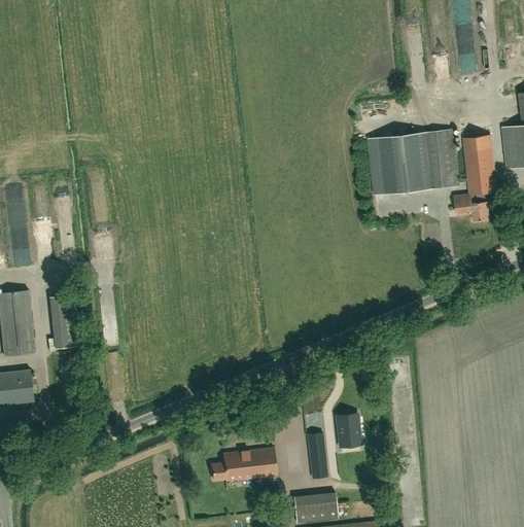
[(523,166),(523,92),(516,94),(520,125),(499,127),(503,169),(523,166)]
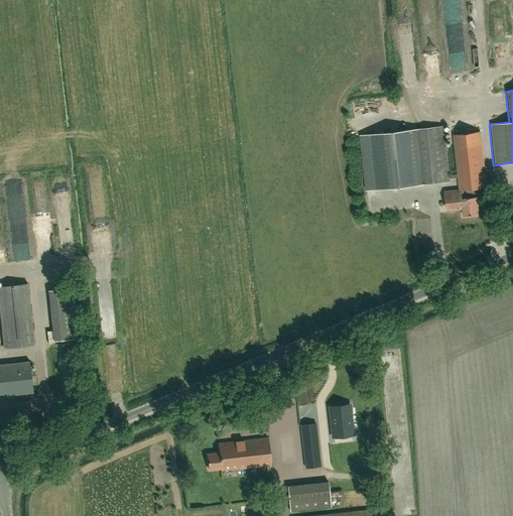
[(360,136),(366,189),(446,180),(446,178),(456,177),(457,190),(441,191),(443,210),(460,209),(461,216),(476,215),(474,197),(473,197),(472,188),(484,187),(482,174),(479,174),(478,166),(481,166),(478,132),(451,135),(455,174),(445,175),(440,127),(360,136)]
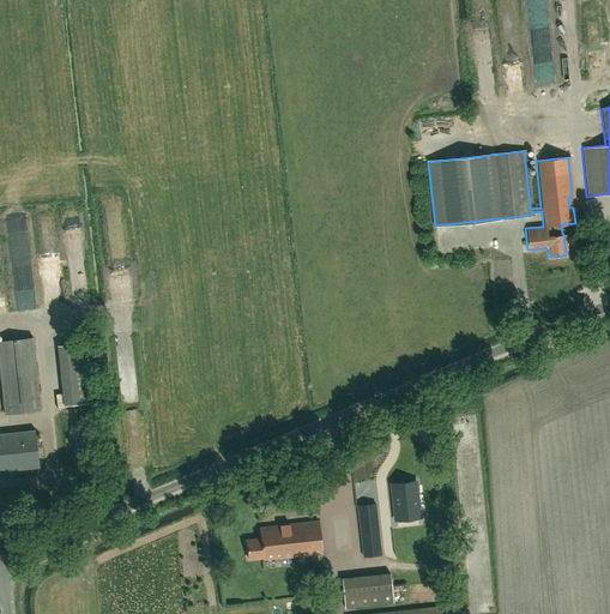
[(132,335),(121,335),(122,344),(132,344),(132,335)]
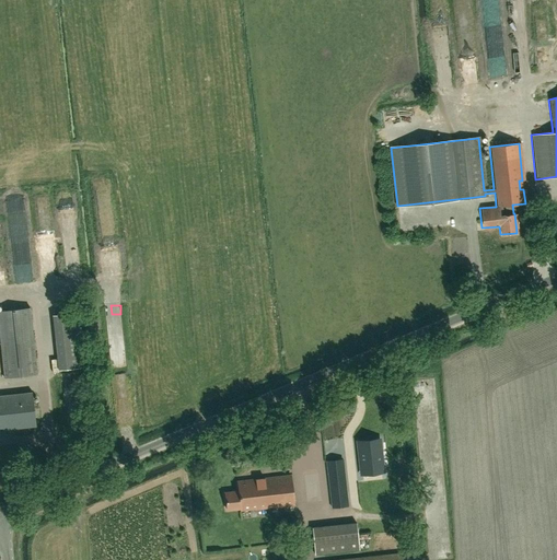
[(34,374),(27,307),(0,311),(0,377),(34,374)]
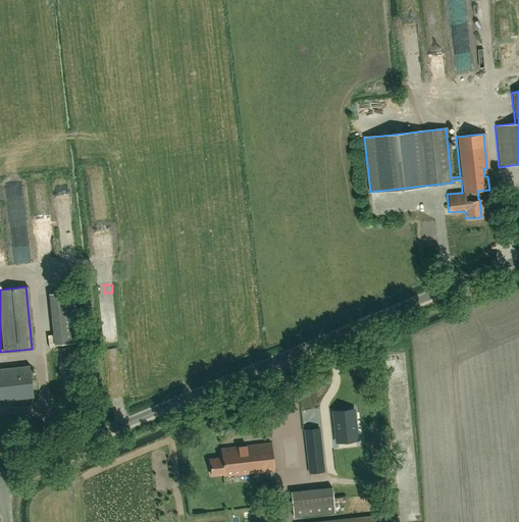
[(65,292),(50,294),(55,343),(79,341),(76,327),(69,328),(65,292)]
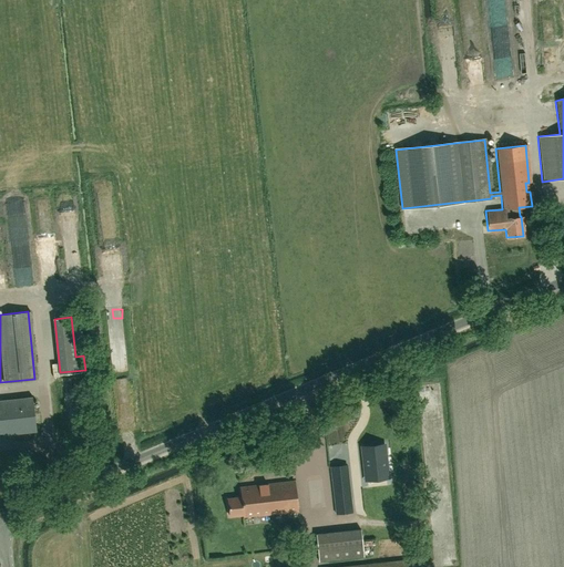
[(0,435),(33,431),(30,398),(0,400),(0,435)]
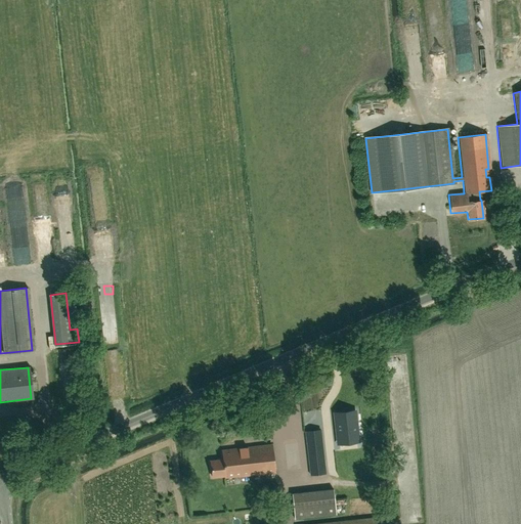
[(332,398),(323,399),(322,395),(306,398),(308,407),(333,402),(332,398)]
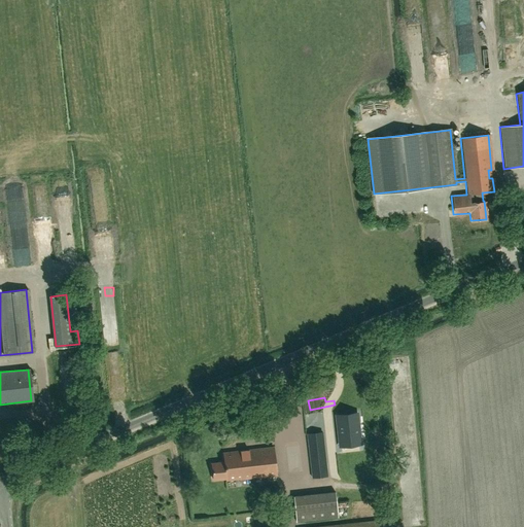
[(351,418),(333,420),(336,449),(353,448),(351,418)]
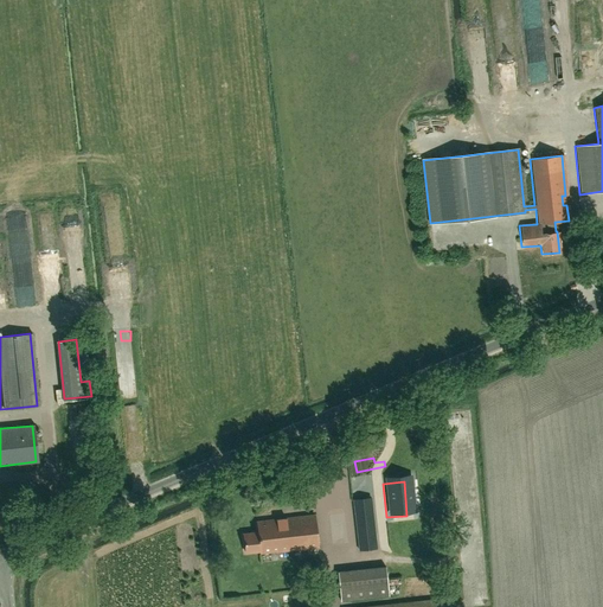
[(365,512),(355,513),(359,543),(369,542),(365,512)]
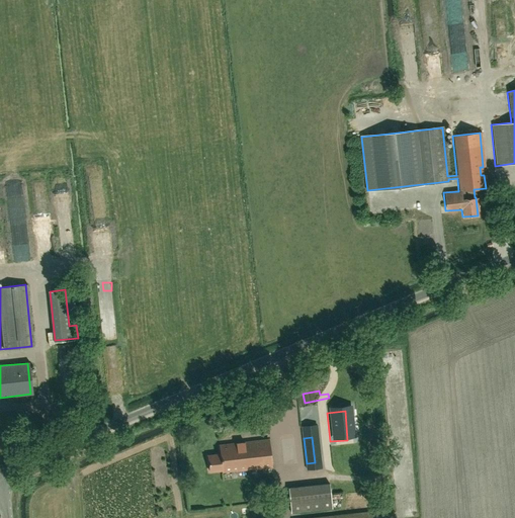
[(269,466),(266,440),(242,443),(242,442),(233,443),(233,444),(217,445),(218,454),(204,456),(206,471),(220,470),(220,472),(269,466)]
